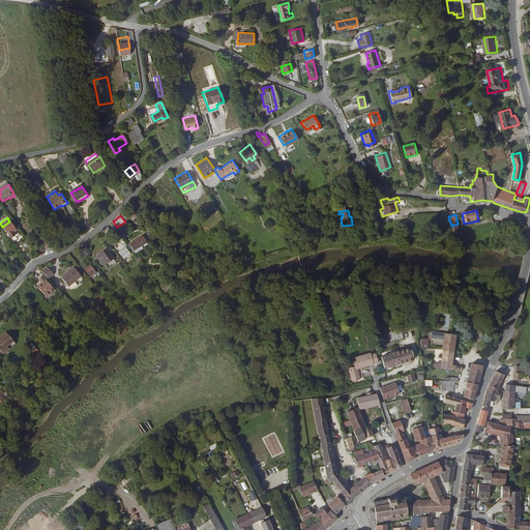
[(17,232),(9,222),(2,227),(13,244),(18,241),(17,239),(13,234),(17,232)]
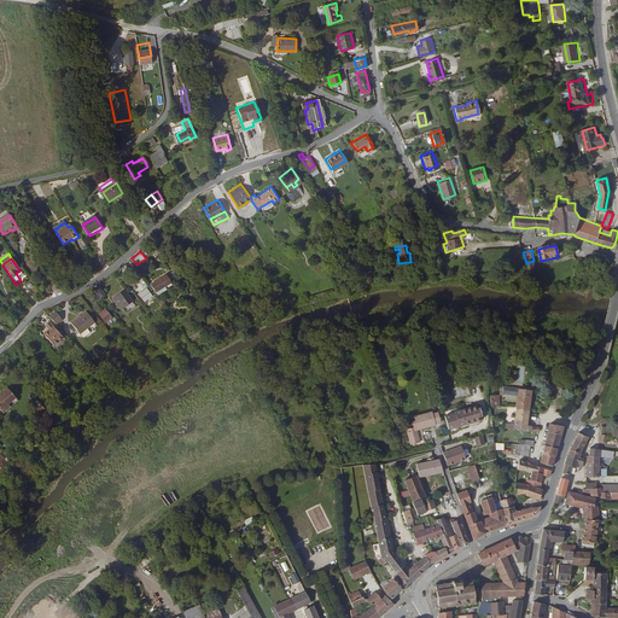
[(526,263),(525,277),(534,274),(535,261),(534,261),(526,263)]
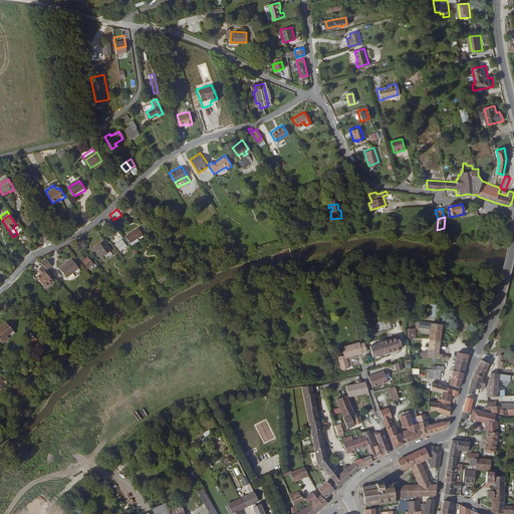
[(143,235),(138,229),(125,238),(130,244),(143,235)]
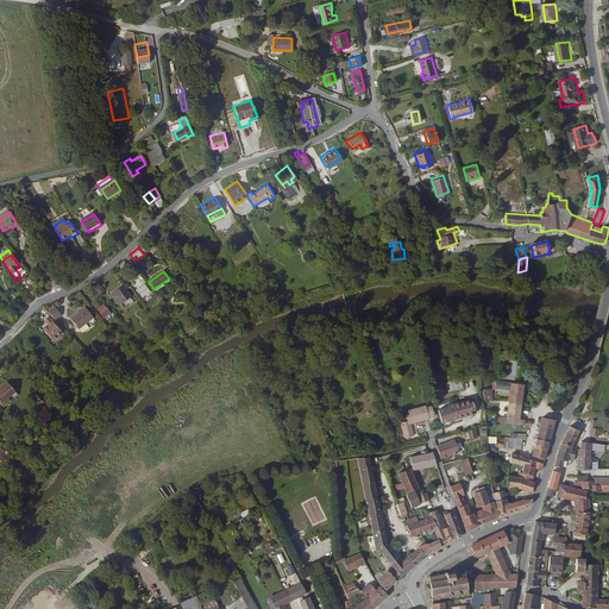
[(140,275),(131,281),(136,288),(144,282),(140,275)]
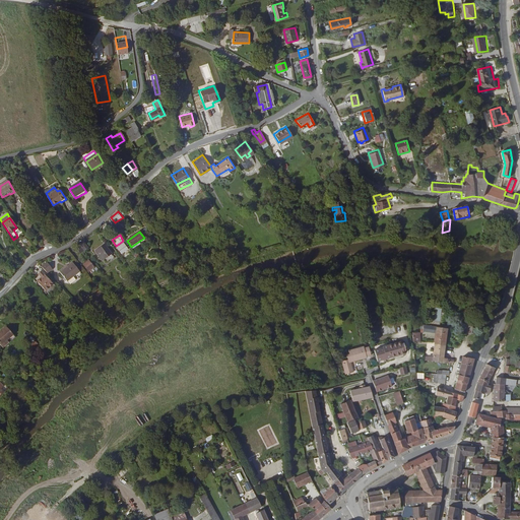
[(79,243),(85,251),(89,248),(84,241),(79,243)]
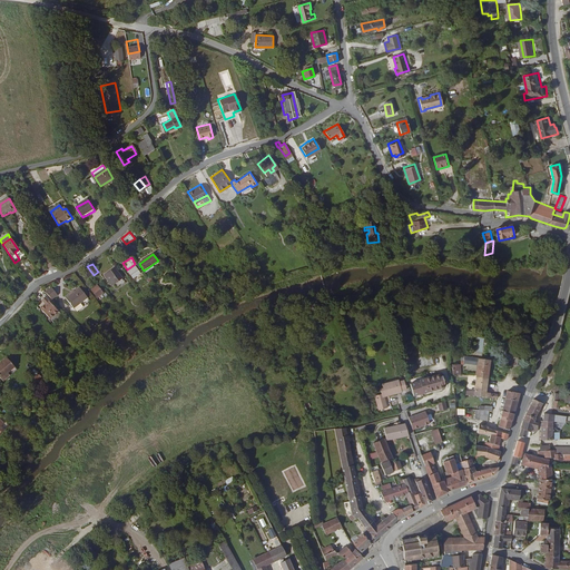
[(120,276),(112,265),(101,274),(109,285),(120,276)]
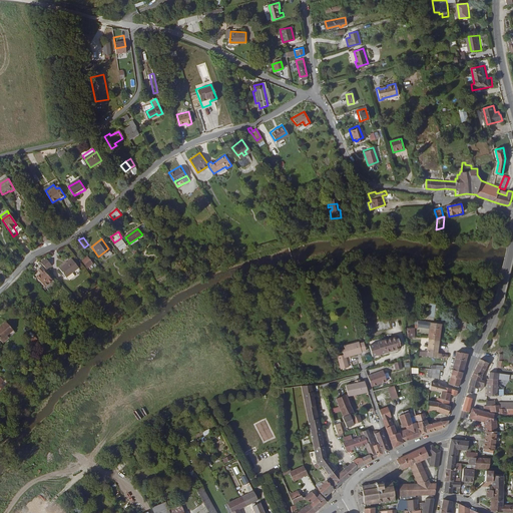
[(126,247),(122,241),(116,245),(120,251),(126,247)]
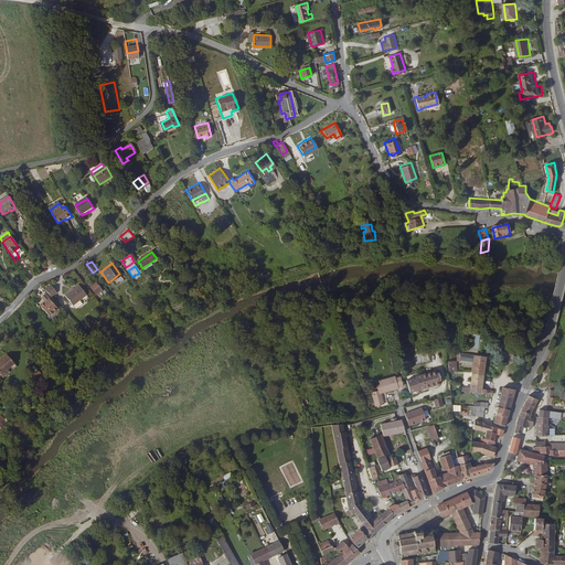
[(97,287),(94,281),(88,285),(93,291),(97,289),(97,288),(97,287)]
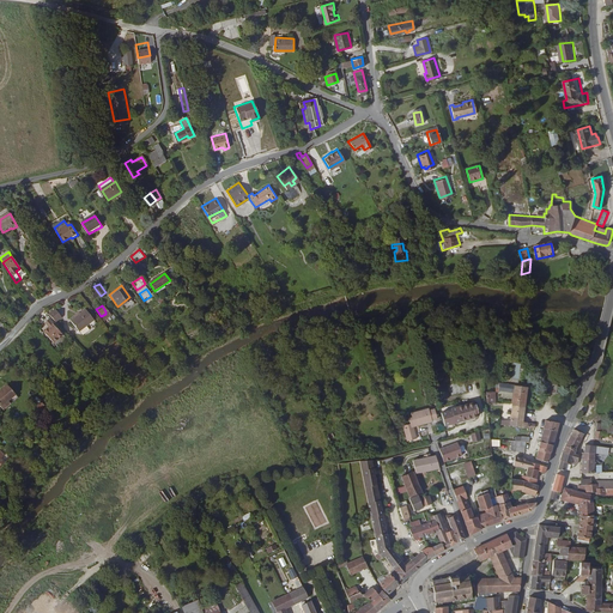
[(46,313),(52,319),(56,314),(50,307),(46,313)]
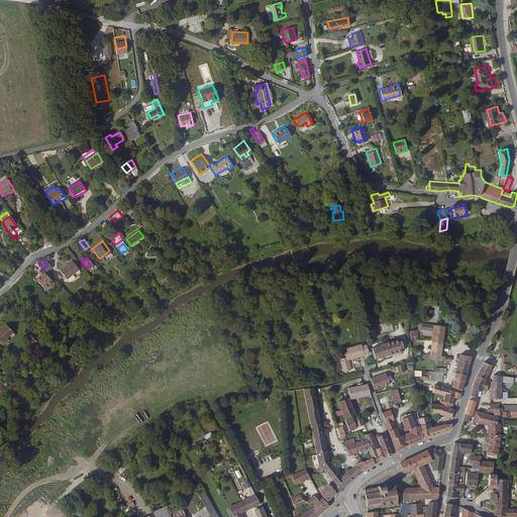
[(80,269),(72,261),(60,271),(68,279),(80,269)]
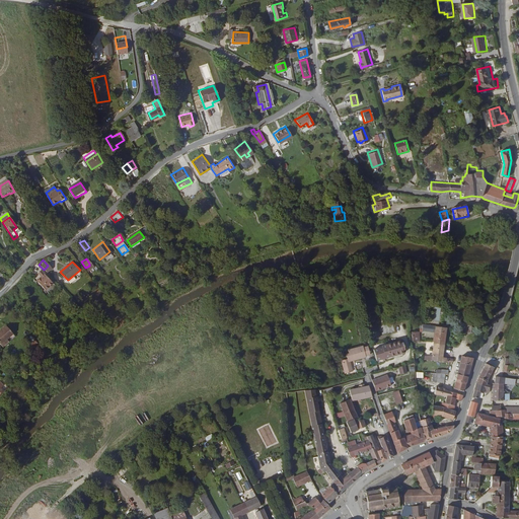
[(43,288),(50,281),(38,269),(34,272),(39,276),(34,280),(43,288)]
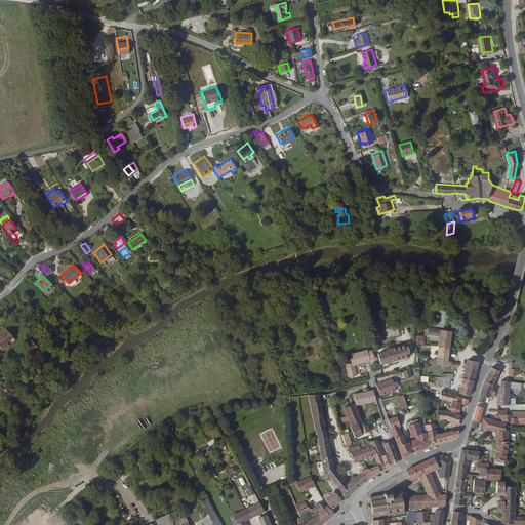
[(53,287),(50,284),(43,291),(46,294),(53,287)]
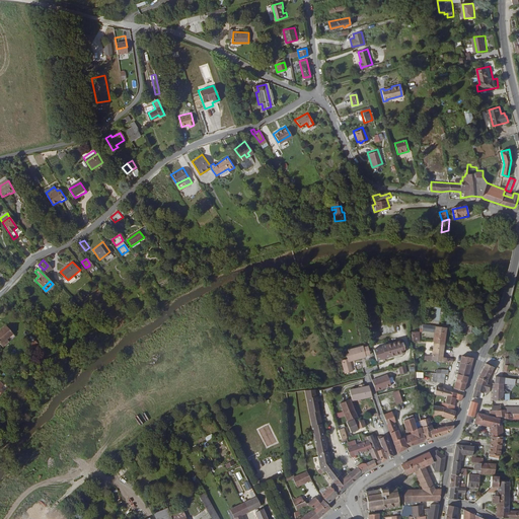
[(470,332),(471,323),(460,321),(460,322),(459,332),(470,332)]
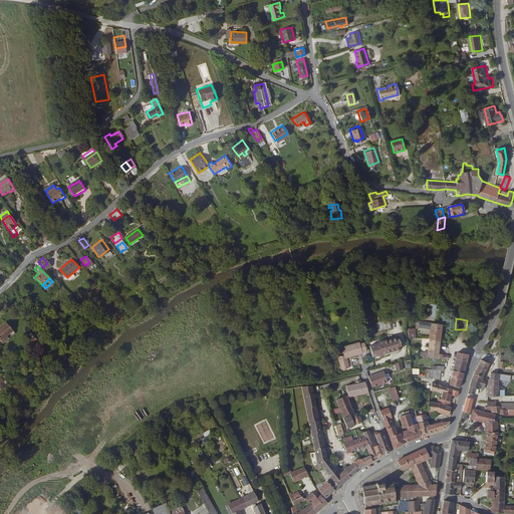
[(15,333),(8,323),(0,328),(0,339),(2,343),(15,333)]
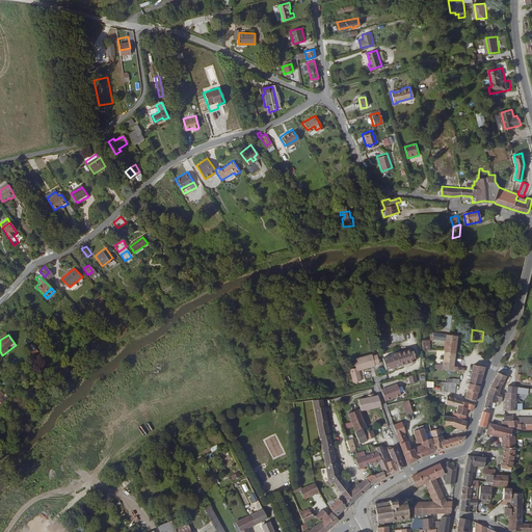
[(457,337),(447,336),(446,340),(445,350),(445,353),(455,354),(457,337)]
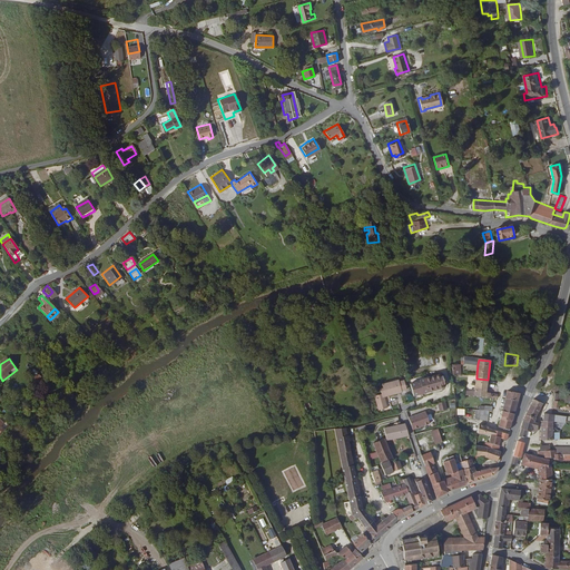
[(463,375),(463,364),(454,364),(455,375),(463,375)]
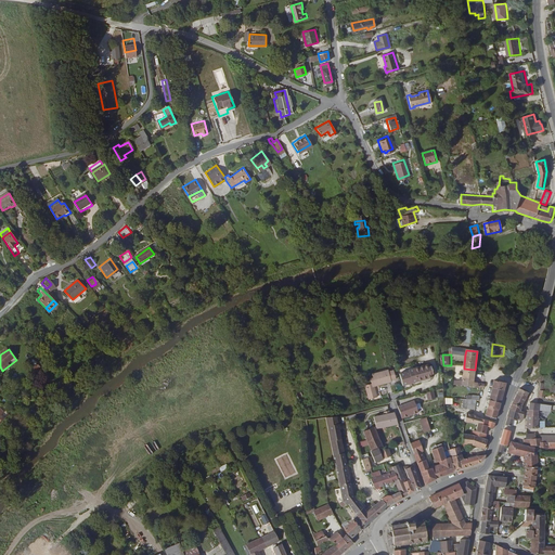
[(410,385),(413,384),(431,378),(431,375),(434,375),(431,368),(429,368),(428,365),(409,372),(409,373),(400,375),(403,387),(410,385)]
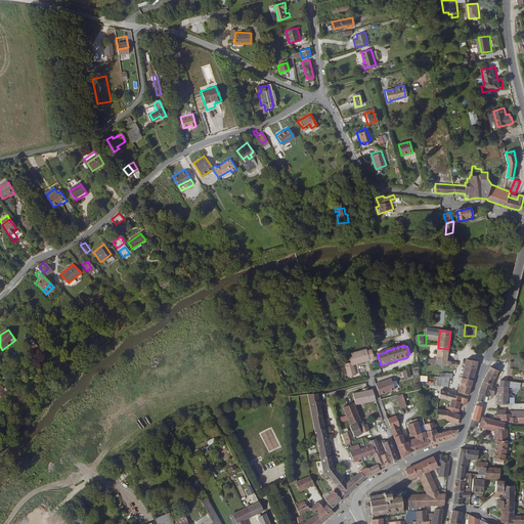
[(447,362),(448,349),(438,348),(436,361),(436,365),(450,367),(450,363),(450,362),(447,362)]
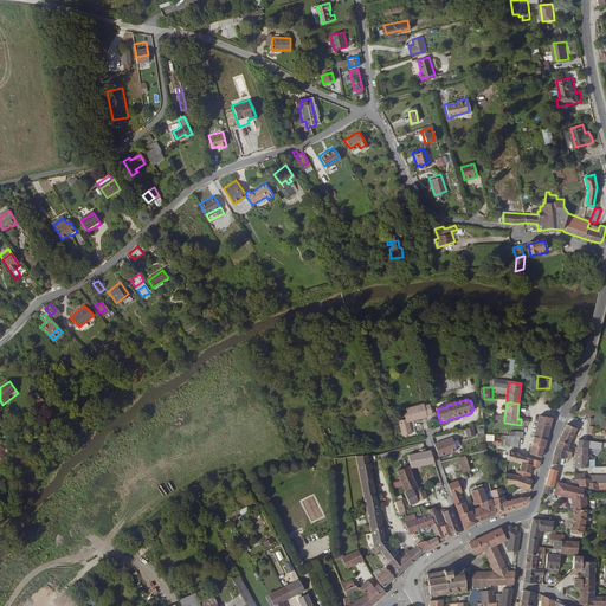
[(406,421),(399,424),(404,438),(412,436),(408,424),(427,418),(427,417),(432,416),(430,406),(424,407),(424,406),(406,412),(407,416),(405,417),(406,421)]
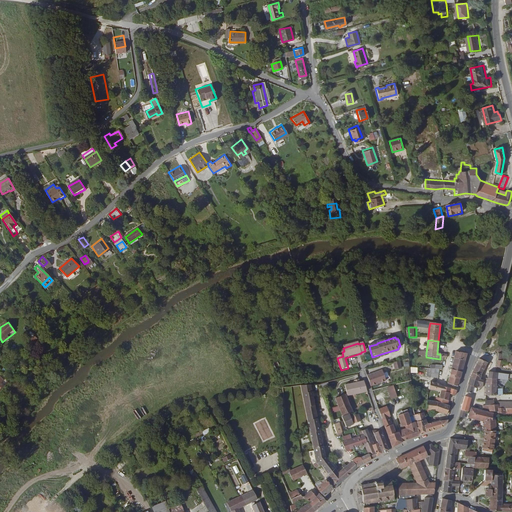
[(464,360),(466,353),(455,350),(454,357),(464,360)]
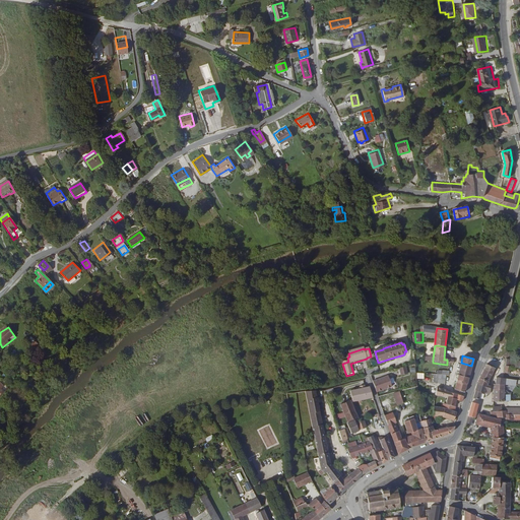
[(519,368),(519,362),(507,360),(505,374),(510,374),(511,368),(519,368)]
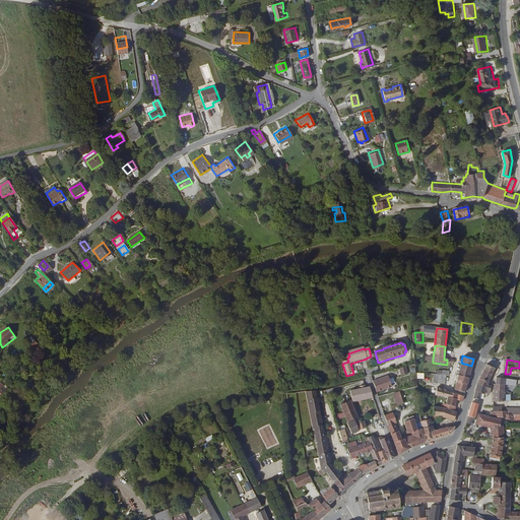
[(472,367),(471,366),(461,363),(458,375),(468,378),(469,378),(472,367)]
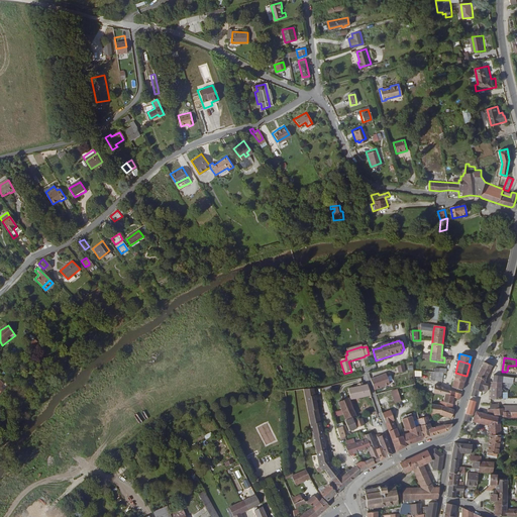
[(493,367),(483,363),(476,377),(486,380),(489,373),(491,374),(493,371),(491,370),(493,367)]
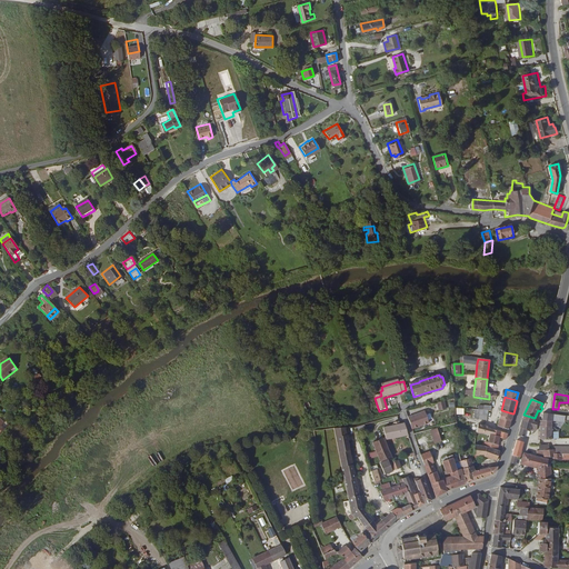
[(510,421),(512,413),(501,410),(499,418),(510,421)]
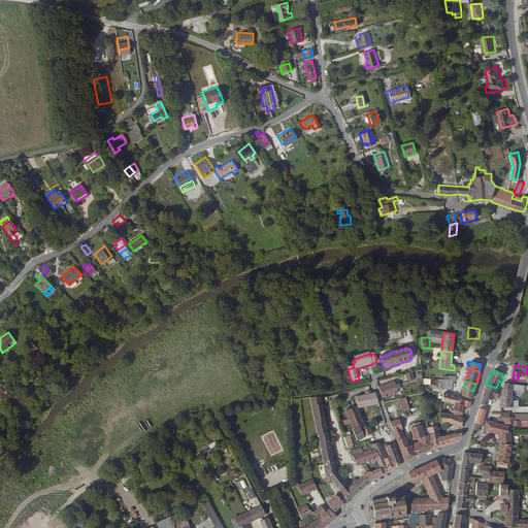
[(396,383),(378,388),(383,398),(399,394),(396,383)]
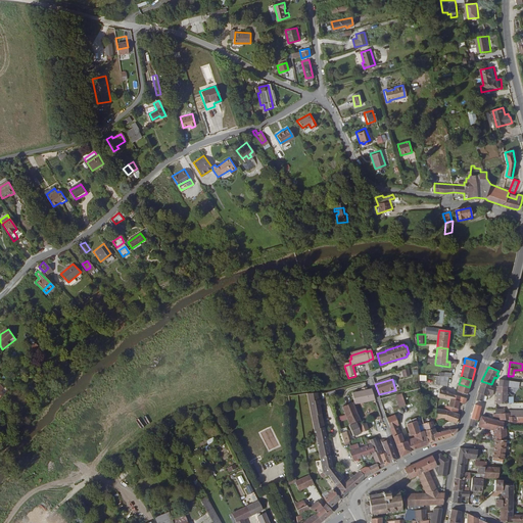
[(500,380),(498,387),(497,387),(497,392),(508,392),(508,386),(515,386),(515,380),(500,380)]
